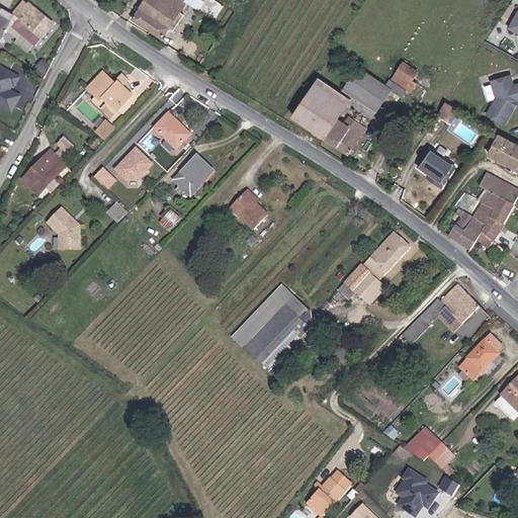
[(10,13),(0,7),(0,41),(6,30),(10,33),(13,30),(33,50),(55,26),(30,2),(27,5),(23,0),(10,13)]
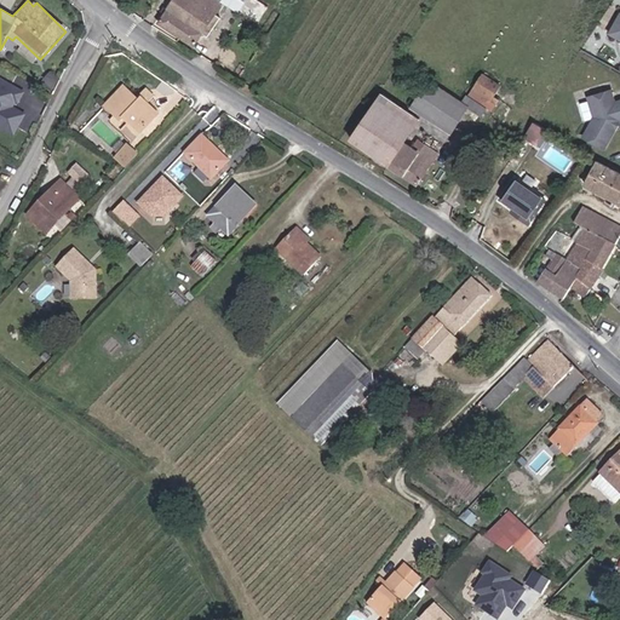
[(173,0),(158,26),(178,39),(194,15),(184,10),(190,0),(173,0)]
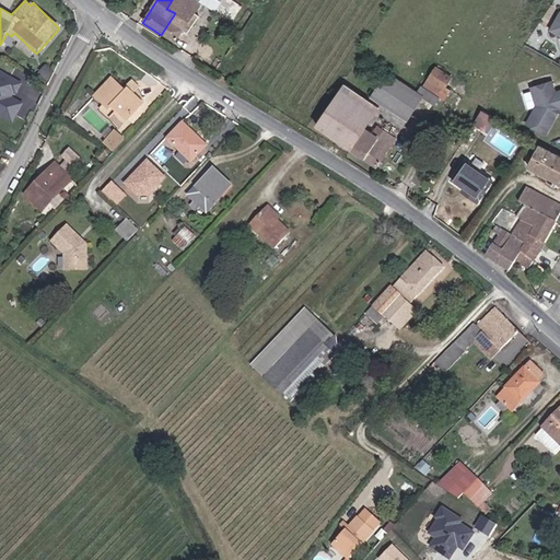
[(175,13),(161,35),(175,44),(184,31),(187,33),(198,15),(196,14),(201,4),(195,0),(172,0),(166,9),(175,13)]
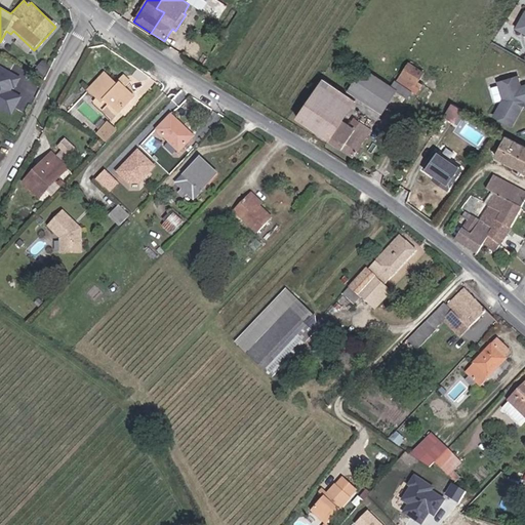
[(413,66),(404,80),(415,87),(412,91),(415,93),(427,76),(413,66)]
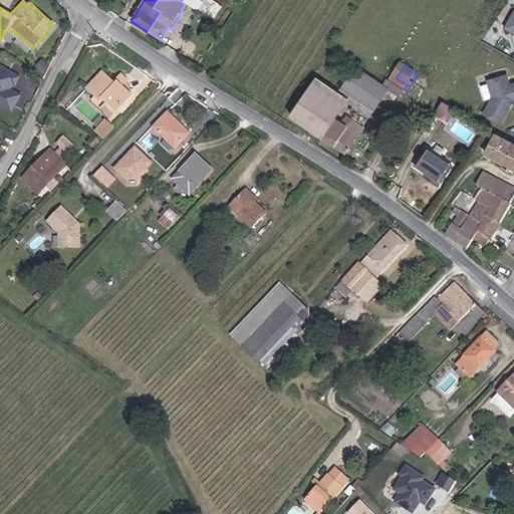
[(0,68),(0,107),(11,113),(20,97),(9,91),(12,86),(14,87),(19,79),(0,68)]
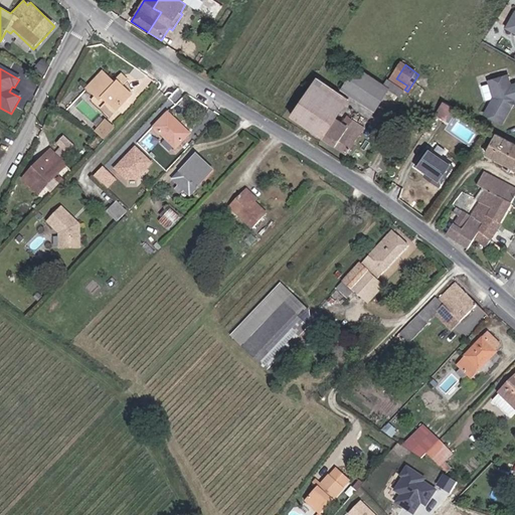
[(407,86),(396,78),(390,89),(360,69),(346,92),(378,113),(391,94),(395,96),(401,88),(404,90),(407,86)]
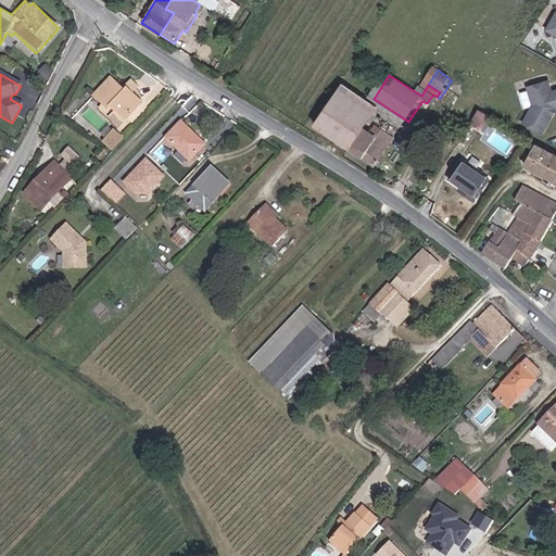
[(113,80),(98,99),(106,106),(112,112),(112,118),(124,128),(144,105),(137,99),(139,95),(134,89),(129,92),(128,93),(113,80)]
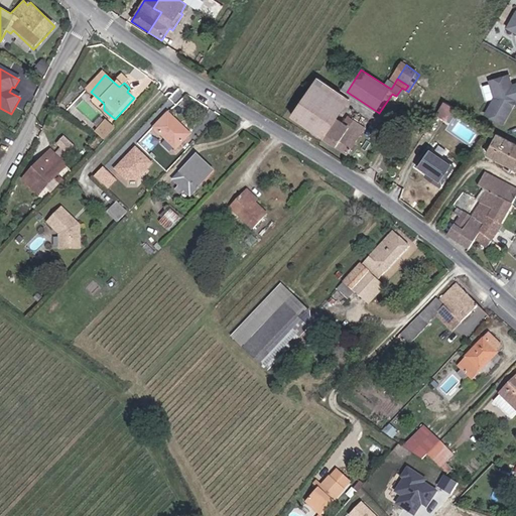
[(505,79),(489,83),(495,101),(487,114),(502,122),(510,107),(510,103),(512,100),(515,98),(515,86),(508,88),(505,79)]
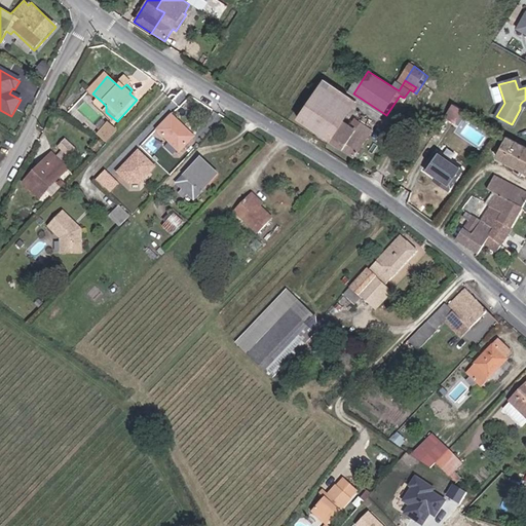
[(297,123),(354,158),(367,137),(355,130),(343,122),(355,103),(322,82),(297,123)]
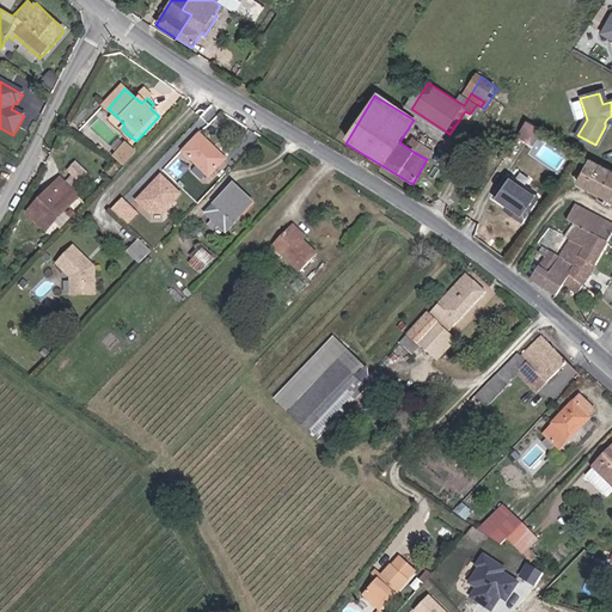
[(117,117),(114,122),(123,130),(123,123),(117,117)]
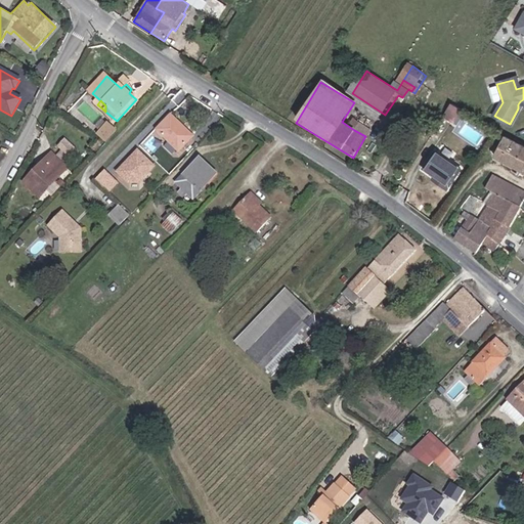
[(454,122),(460,115),(452,111),(448,118),(454,122)]
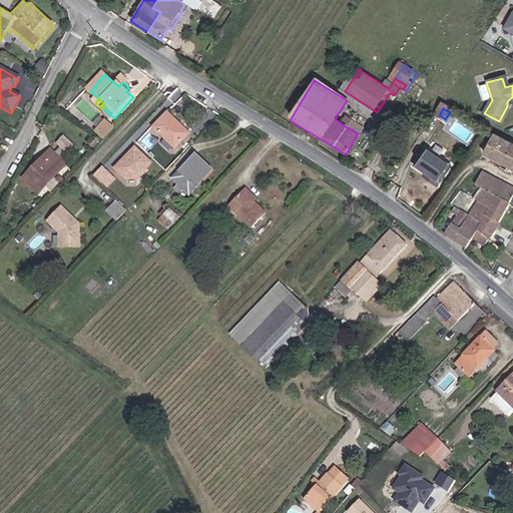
[(174,149),(188,134),(167,112),(151,127),(174,149)]
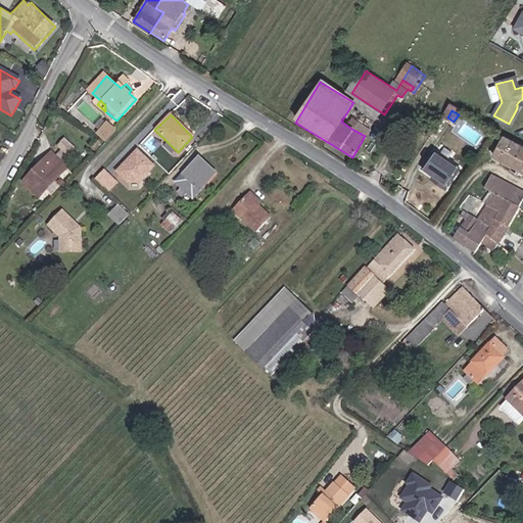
[(353,130),(365,136),(370,130),(358,123),(353,130)]
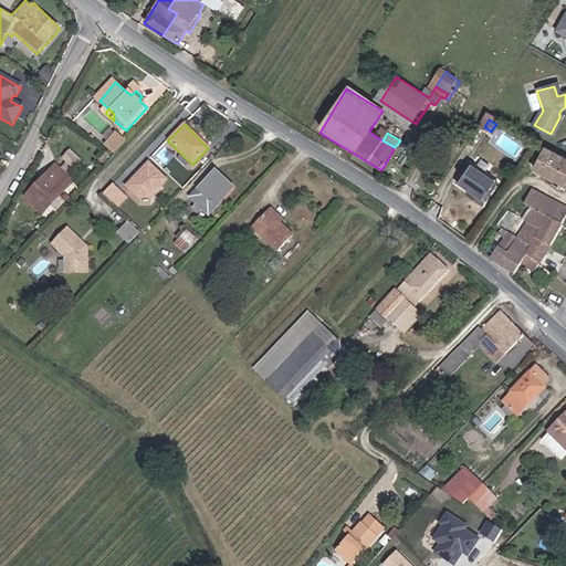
[(117,153),(128,140),(119,134),(109,145),(117,153)]
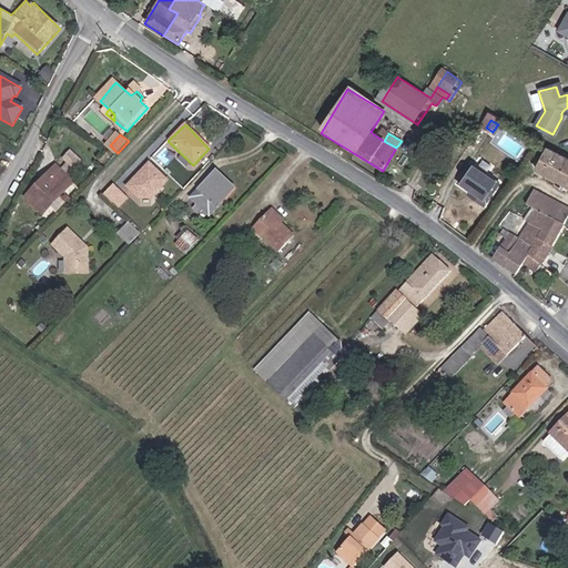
[(567,158),(547,146),(534,171),(567,188),(567,158)]
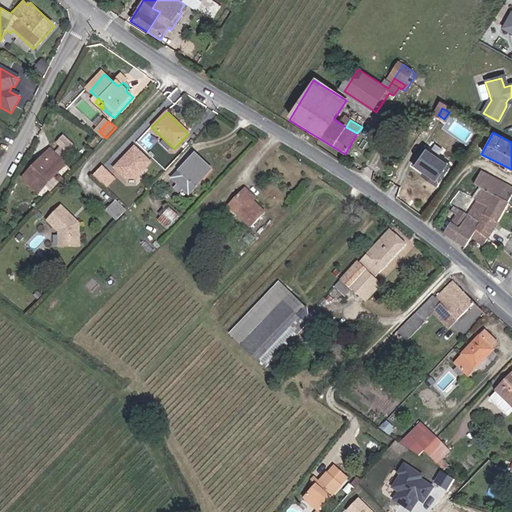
[(132,182),(153,161),(135,143),(113,164),(132,182)]
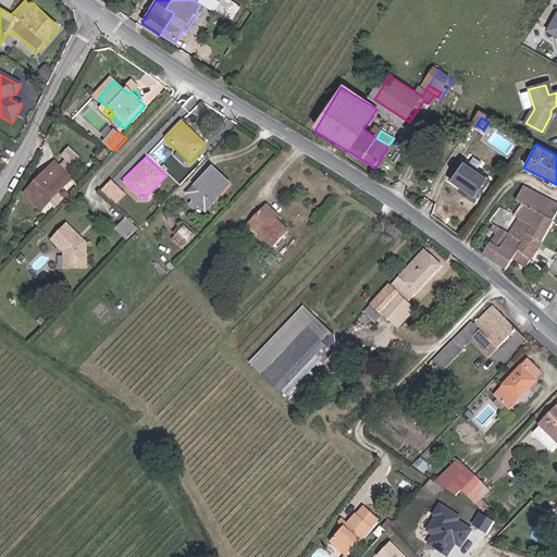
[(473,203),(489,182),(460,162),(447,181),(460,189),(463,192),(461,195),(473,203)]
